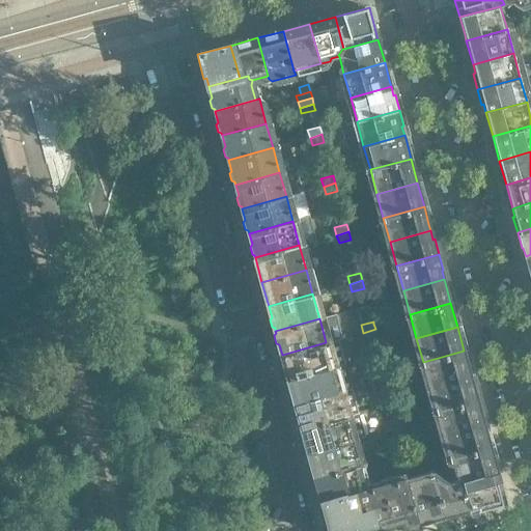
[(378,337),(375,329),(363,333),(365,340),(378,337)]
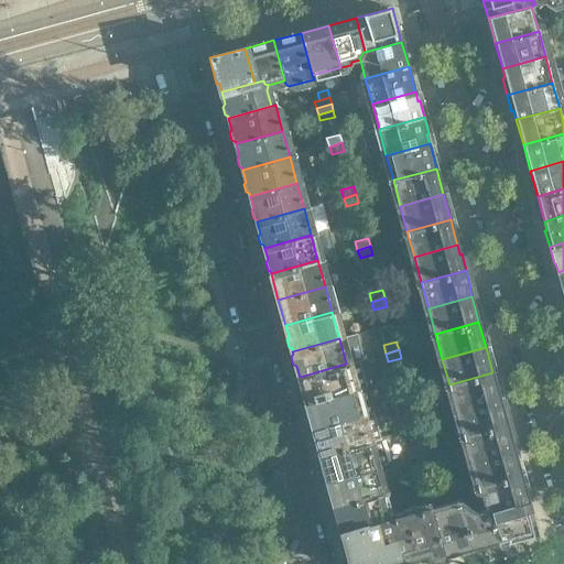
[(354,390),(346,364),(300,377),(306,403),(354,390)]
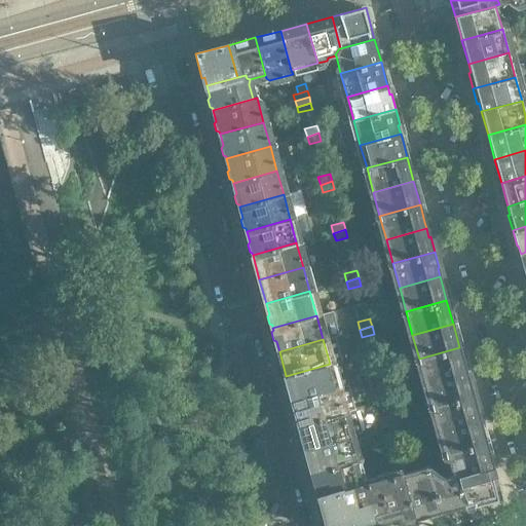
[(465,371),(464,365),(459,347),(419,359),(425,382),(465,371)]
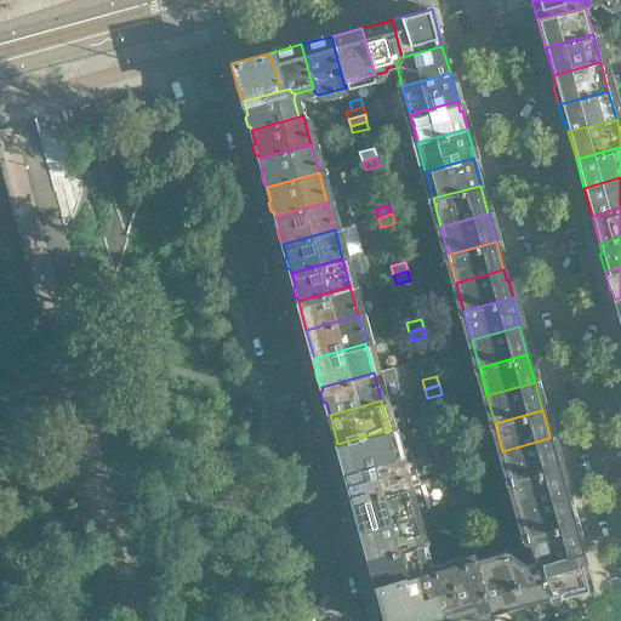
[(397,457),(389,429),(337,444),(346,472),(397,457)]
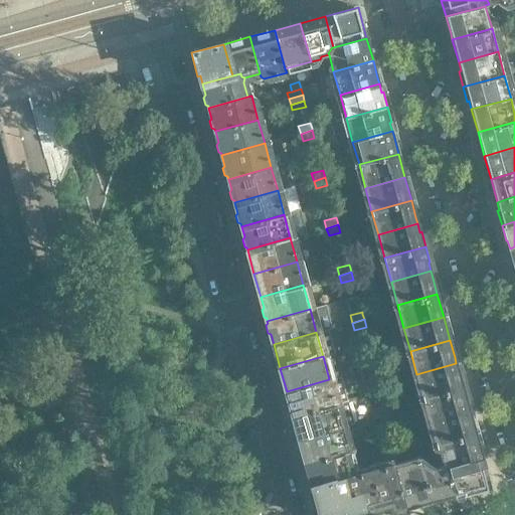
[(377,366),(375,361),(375,359),(363,362),(365,370),(377,366)]
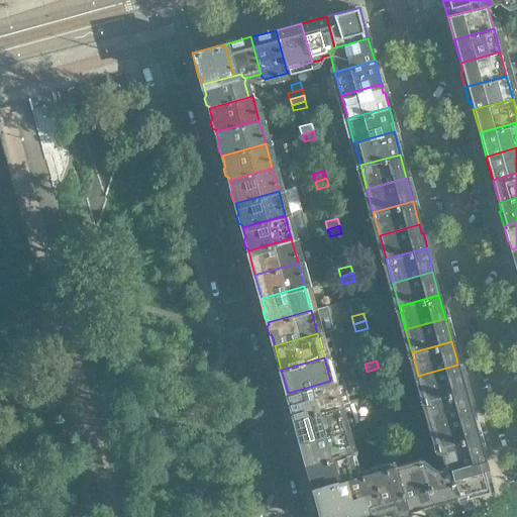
[(467,388),(461,373),(460,374),(457,365),(418,376),(424,399),(467,388)]
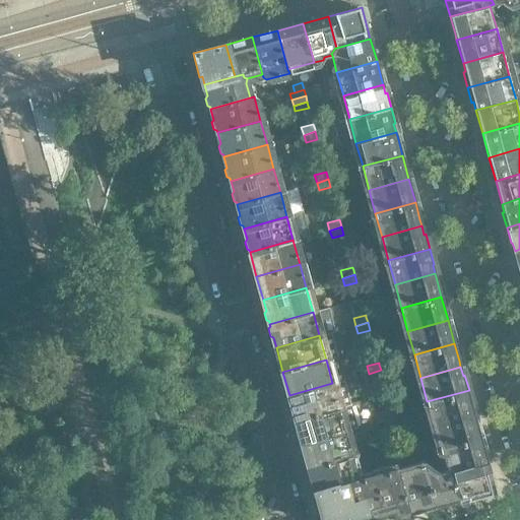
[(383,378),(381,370),(369,374),(371,381),(383,378)]
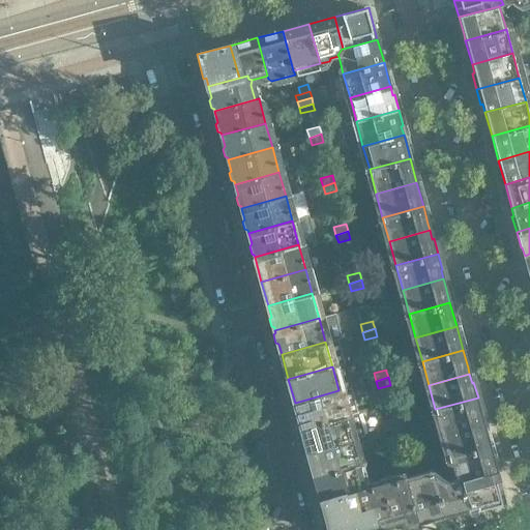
[(346,415),(339,390),(295,403),(298,414),(296,416),(298,423),(301,424),(301,428),(346,415)]
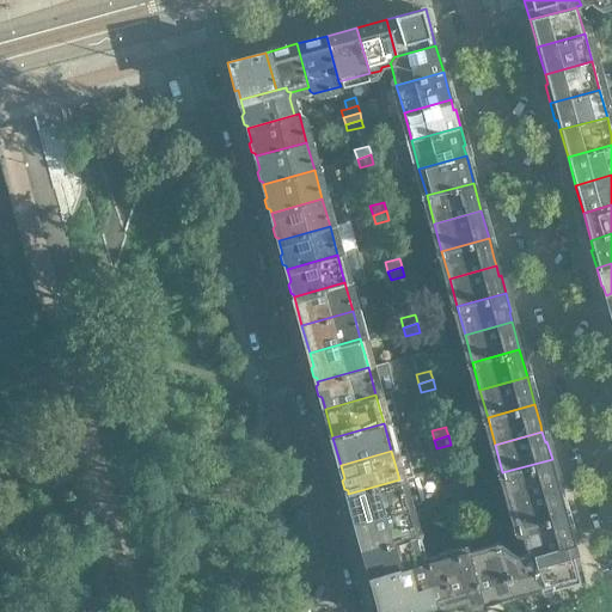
[(557,488),(555,478),(557,477),(552,459),(502,472),(510,501),(557,488)]
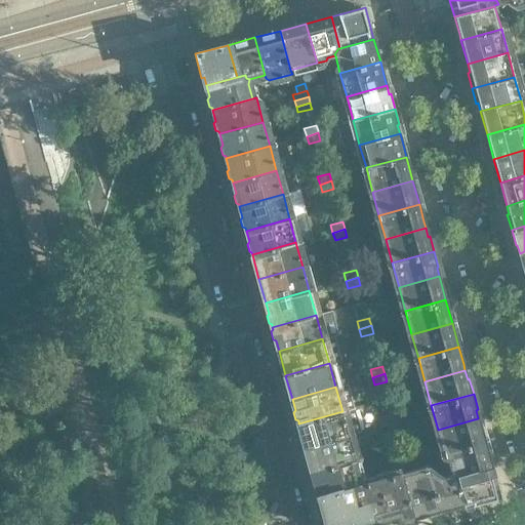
[(349,436),(342,411),(298,423),(299,426),(297,428),(299,436),(303,437),(306,447),(349,436)]
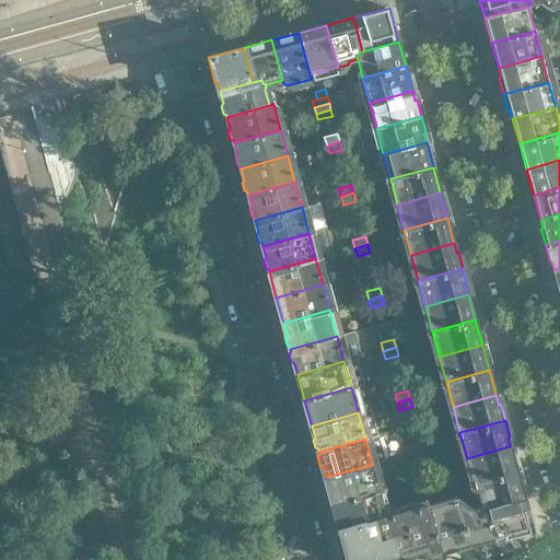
[(424,451),(422,443),(422,442),(409,445),(411,454),(424,451)]
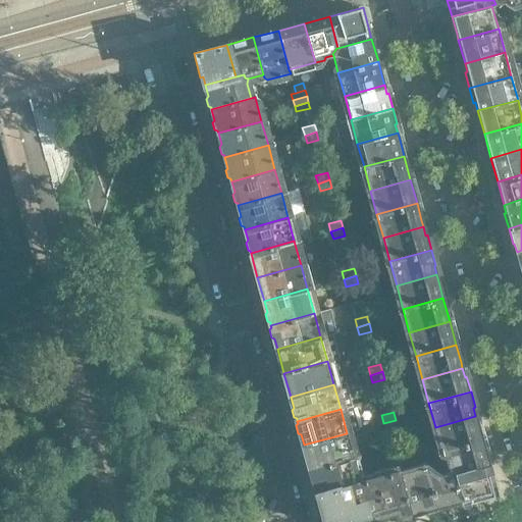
[(482,439),(477,423),(475,416),(435,427),(441,451),(482,439)]
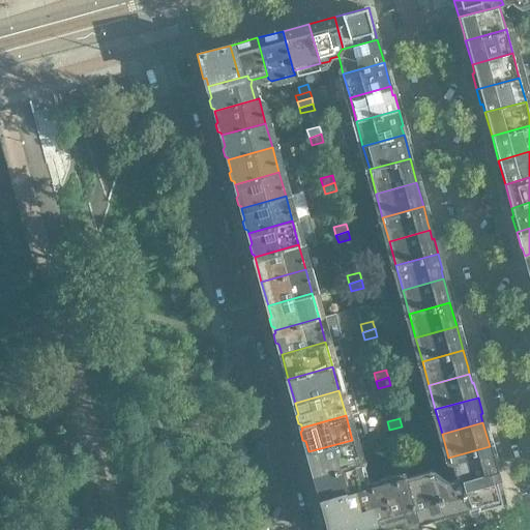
[(404,434),(402,427),(389,430),(391,437),(404,434)]
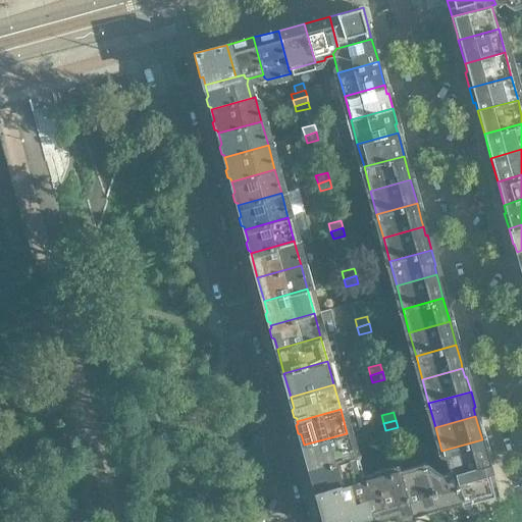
[(400,435),(398,427),(385,430),(387,438),(400,435)]
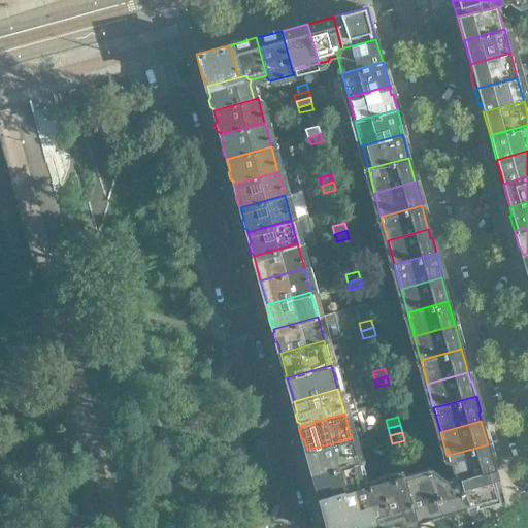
[(428,462),(421,437),(404,441),(406,449),(408,456),(411,466),(428,462)]
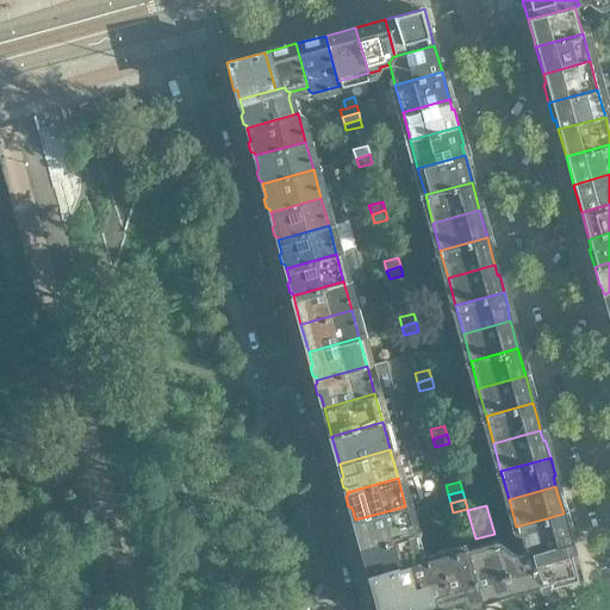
[(414,535),(405,506),(355,520),(362,548),(409,535),(409,536),(414,535)]
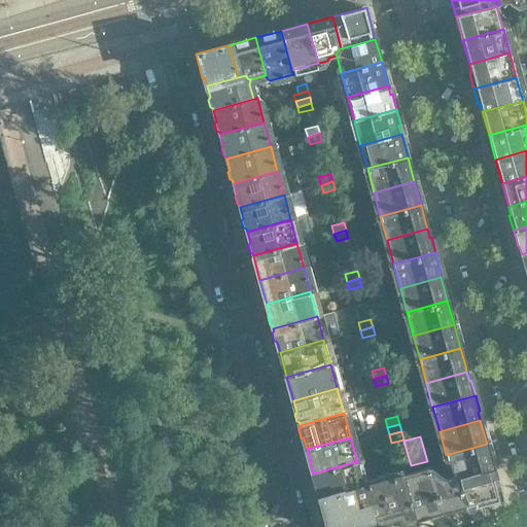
[(406,448),(403,441),(403,440),(391,443),(393,451),(406,448)]
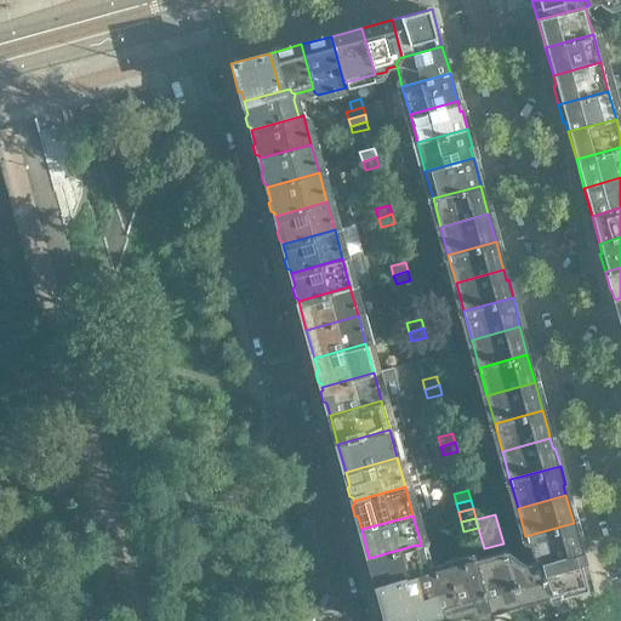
[(581,551),(574,523),(525,536),(533,559),(539,563),(581,551)]
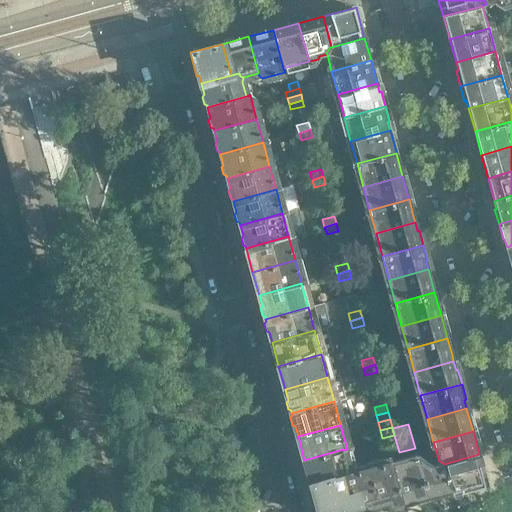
[(396,442),(394,435),(382,438),(385,446),(396,442)]
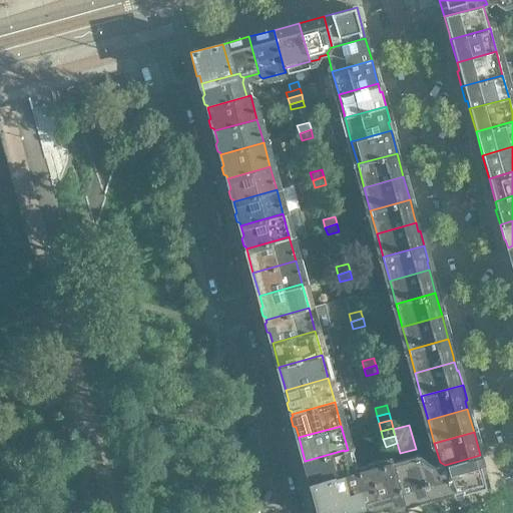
[(350,474),(350,473),(344,451),(344,450),(305,461),(312,484),(341,476),(350,474)]
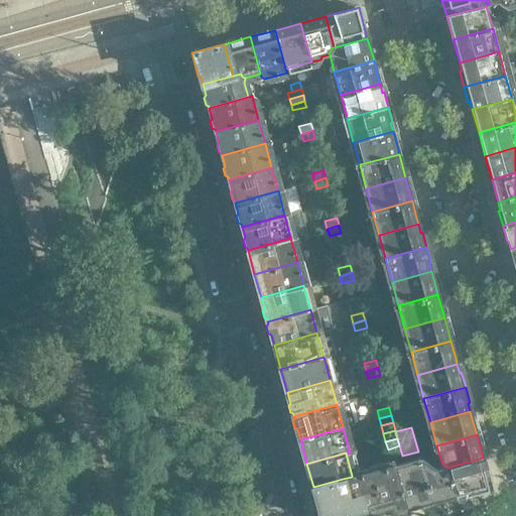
[(491,489),(483,458),(447,468),(457,498),(491,489)]
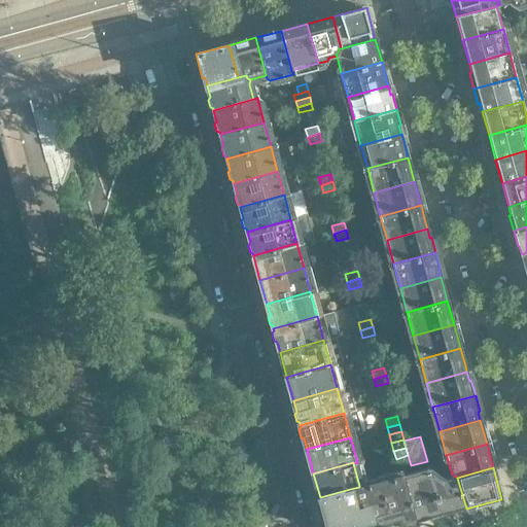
[(441,516),(430,476),(429,471),(403,479),(416,522),(441,516)]
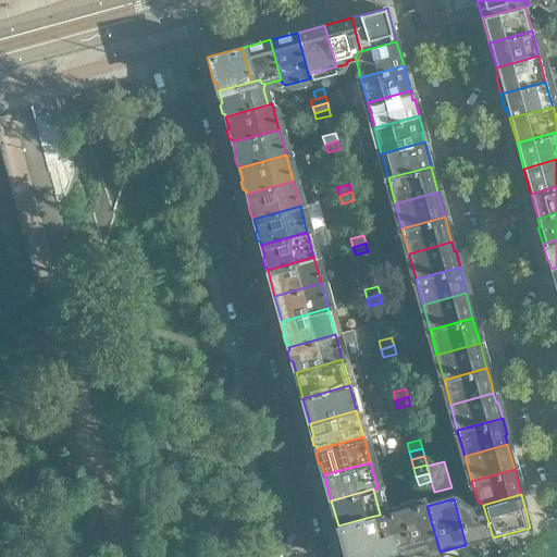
[(493,537),(483,505),(478,502),(470,504),(462,500),(455,503),(466,545),(493,537)]
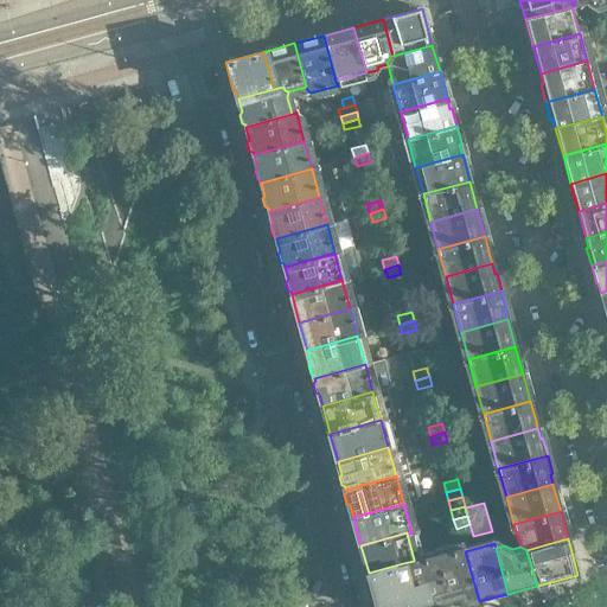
[(479,601),(465,551),(464,547),(435,554),(448,601),(458,598),(464,606),(479,601)]
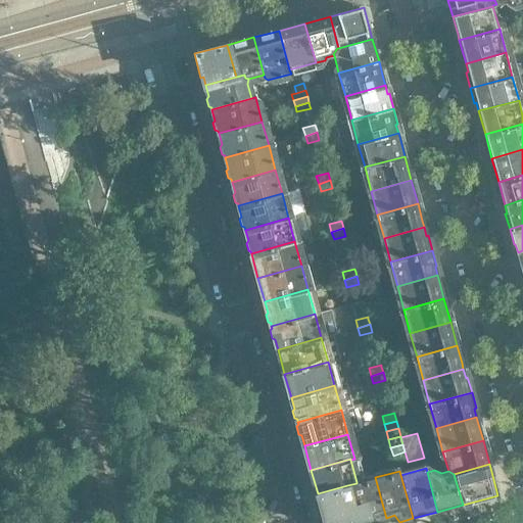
[(386,518),(375,477),(357,482),(357,483),(347,485),(355,518),(366,515),(371,522),(386,518)]
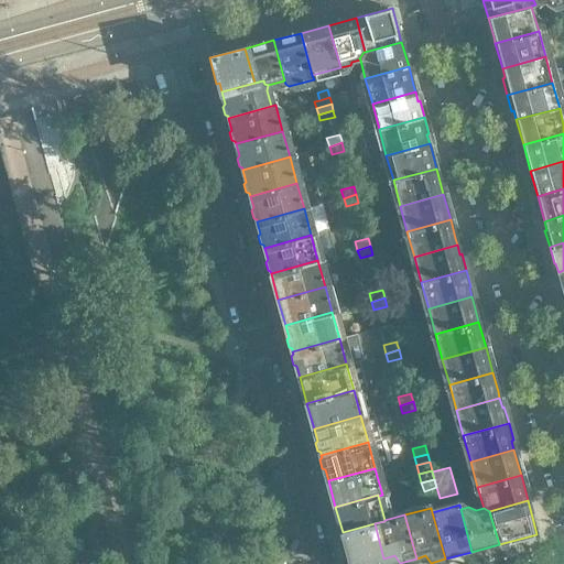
[(364,563),(383,559),(375,523),(343,532),(345,541),(343,542),(347,563),(364,563)]
